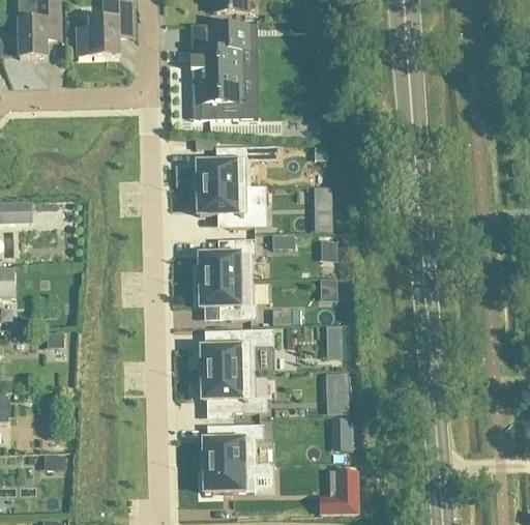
[(18,0),(18,17),(19,56),(47,55),(47,38),(61,38),(60,0),(18,0)]
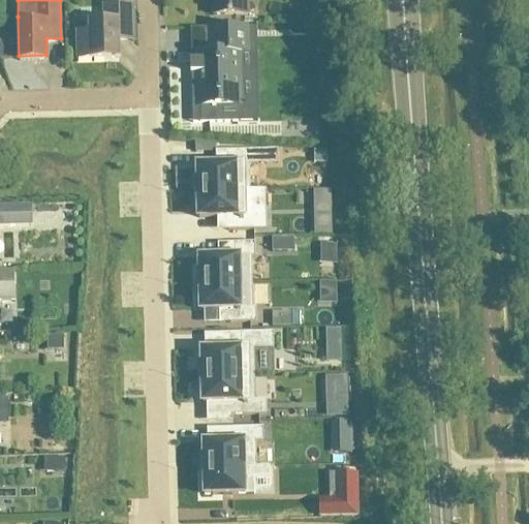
[(89,17),(89,28),(74,28),(75,54),(90,54),(119,53),(118,37),(133,36),(132,0),(103,0),(103,17),(89,17)]
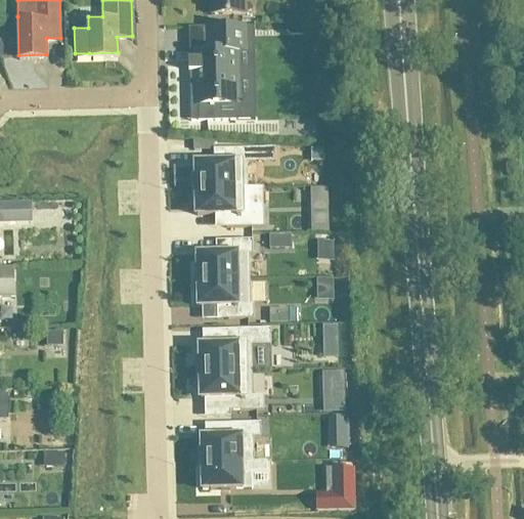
[(210,0),(211,10),(243,9),(242,0),(210,0)]
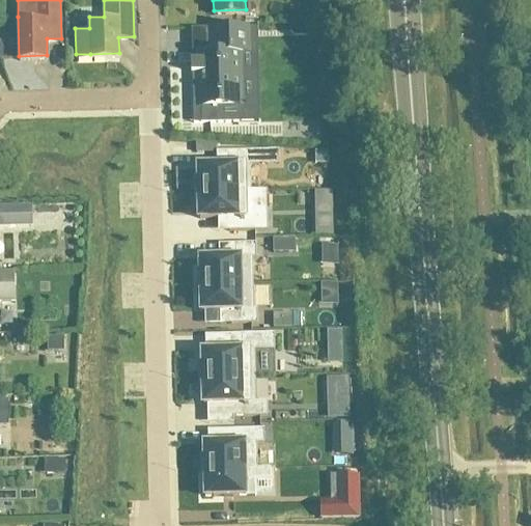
[(313,21),(290,21),(290,27),(295,31),(314,31),(313,21)]
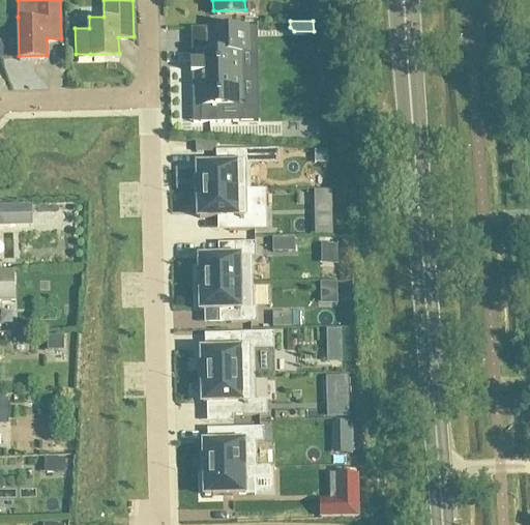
[(195,48),(195,56),(189,56),(190,70),(196,70),(196,101),(201,100),(201,117),(222,117),(222,100),(241,100),(240,48),(248,47),(247,22),(208,23),(208,47),(195,48)]
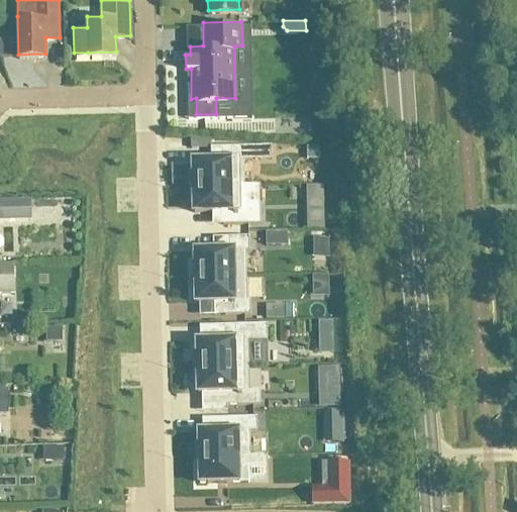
[(181,41),(181,32),(159,32),(159,42),(181,41)]
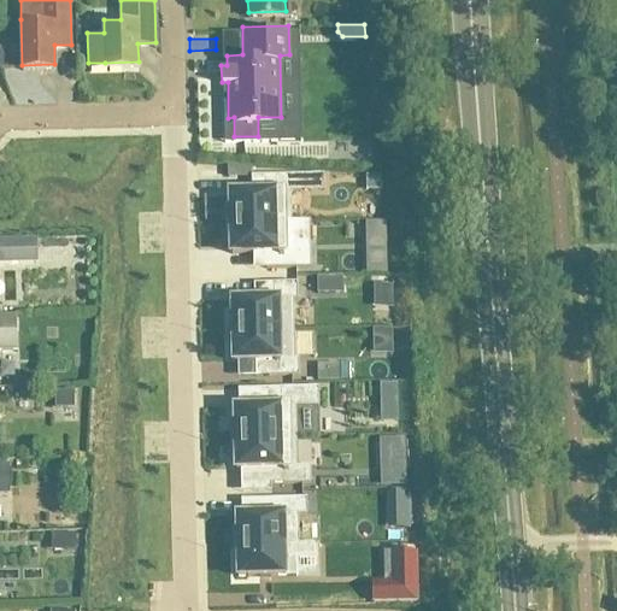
[(366,184),(381,183),(381,169),(366,170),(366,184)]
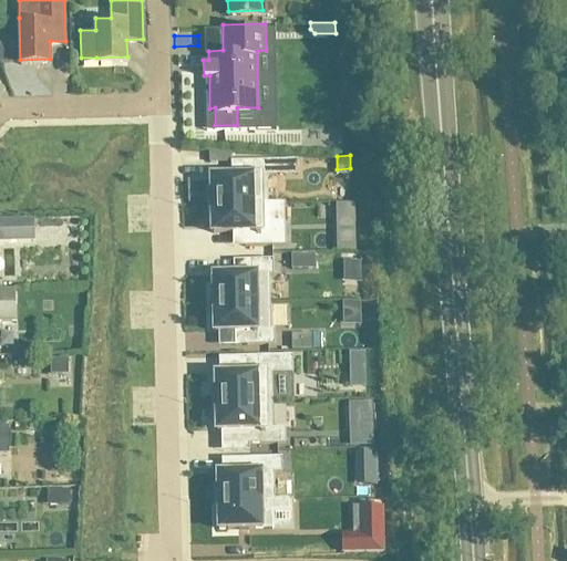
[(212,183),(207,184),(208,199),(215,199),(219,199),(268,198),(268,172),(277,172),(277,170),(271,170),(271,156),(243,156),(244,170),(210,170),(212,183)]
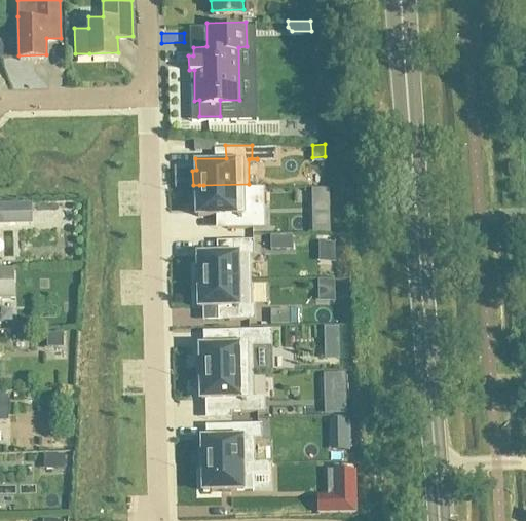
[(199,185),(193,185),(193,200),(196,200),(197,212),(227,212),(227,224),(254,224),(265,224),(265,210),(250,210),(249,184),(203,185),(199,185)]
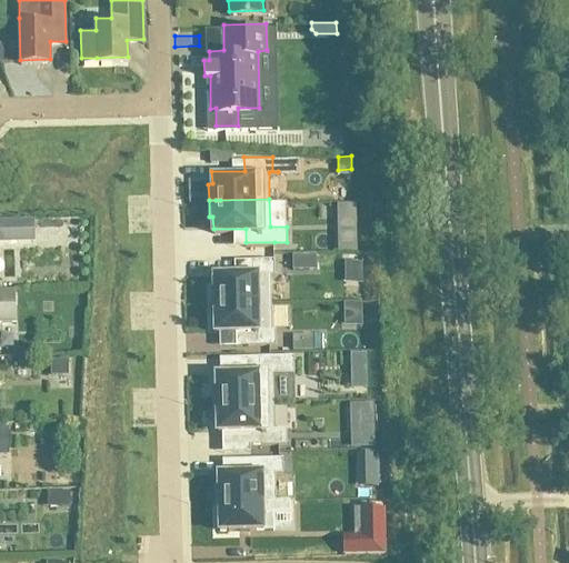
[(32,217),(3,217),(0,217),(0,237),(3,238),(33,237),(32,217)]
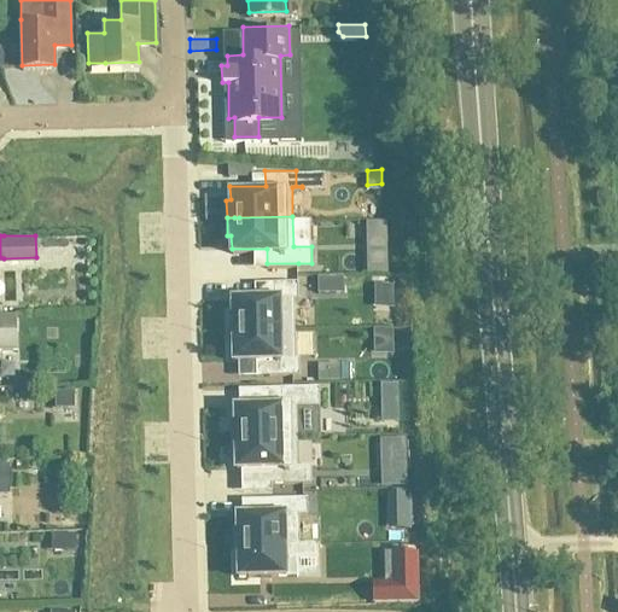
[(386,262),(385,245),(368,245),(369,262),(386,262)]
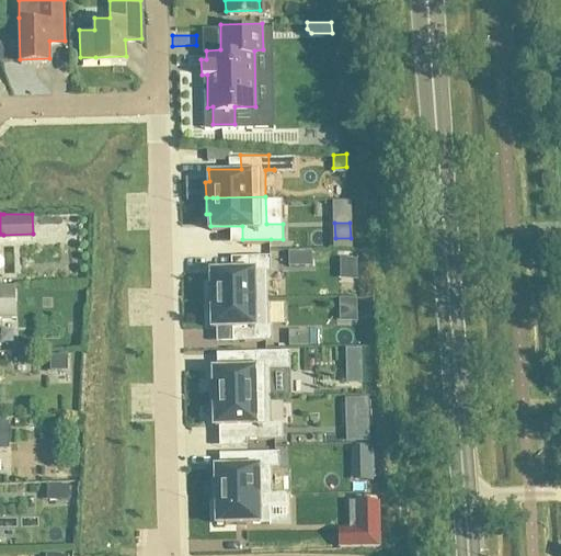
[(212,280),(208,280),(208,296),(219,296),(267,295),(267,268),(271,268),(271,252),(242,252),(243,267),(210,268),(212,280)]
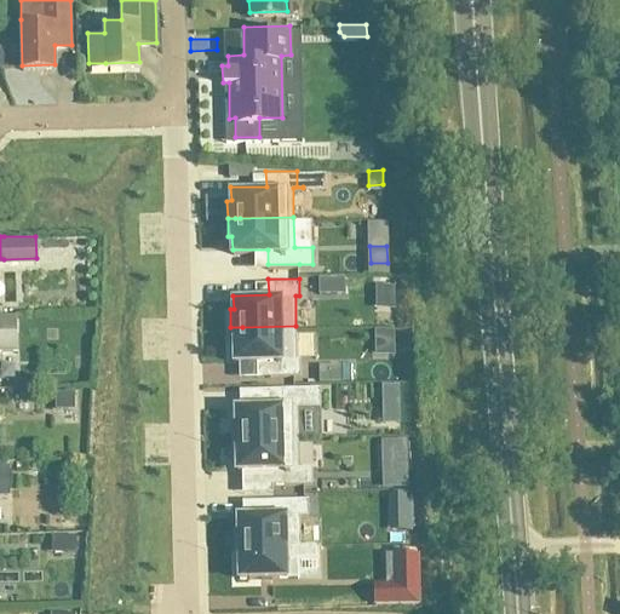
[(18,311),(0,311),(0,345),(19,345),(18,311)]
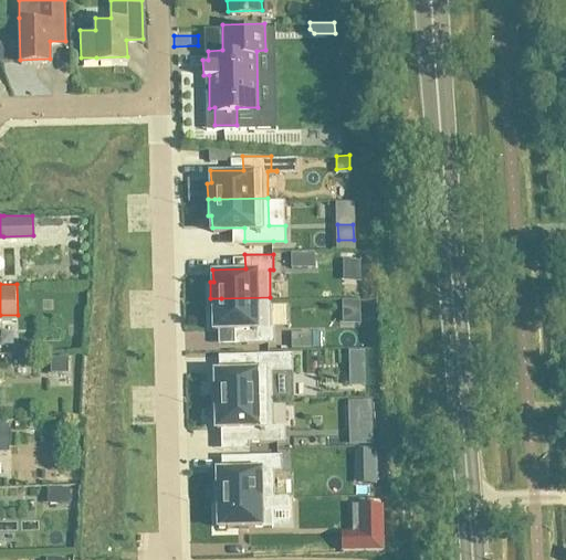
[(221,298),(210,298),(210,315),(213,315),(215,327),(247,326),(247,340),(274,339),(274,324),(271,324),(270,297),(221,298)]
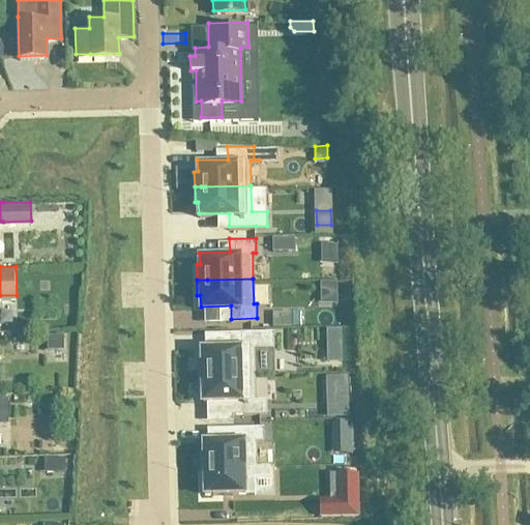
[(291,322),(291,309),(273,309),(273,322),(291,322)]
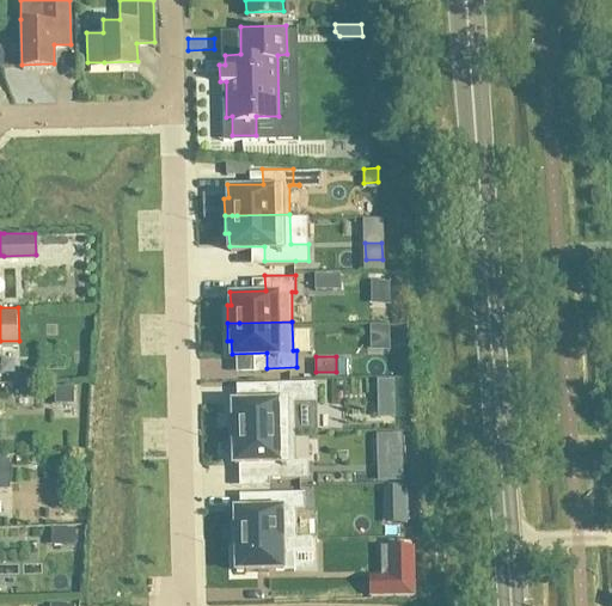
[(66,379),(50,383),(53,399),(69,396),(66,379)]
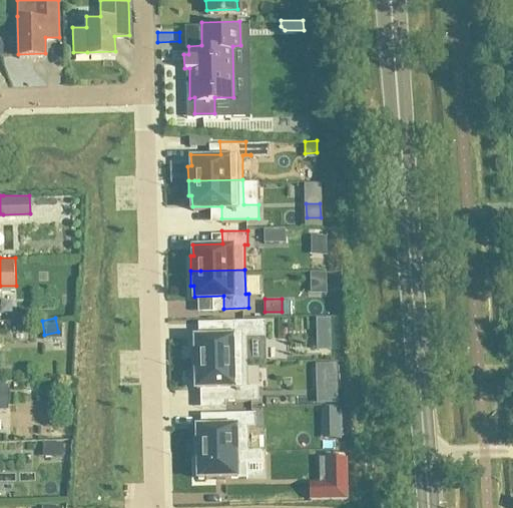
[(195,345),(191,345),(192,360),(202,360),(246,359),(246,334),(266,334),(266,318),(223,319),(224,334),(194,334),(195,345)]
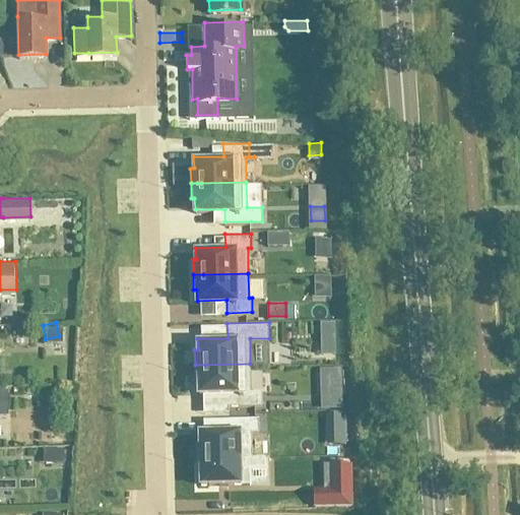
[(205,365),(195,365),(195,380),(198,380),(199,391),(229,390),(229,403),(263,402),(262,388),(251,389),(250,364),(205,365)]
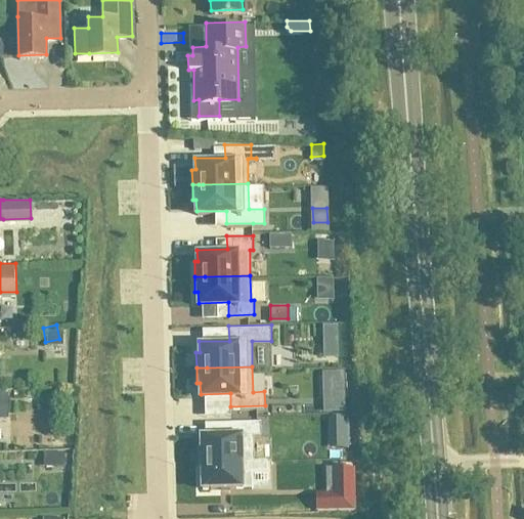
[(325,406),(344,405),(343,392),(324,393),(325,406)]
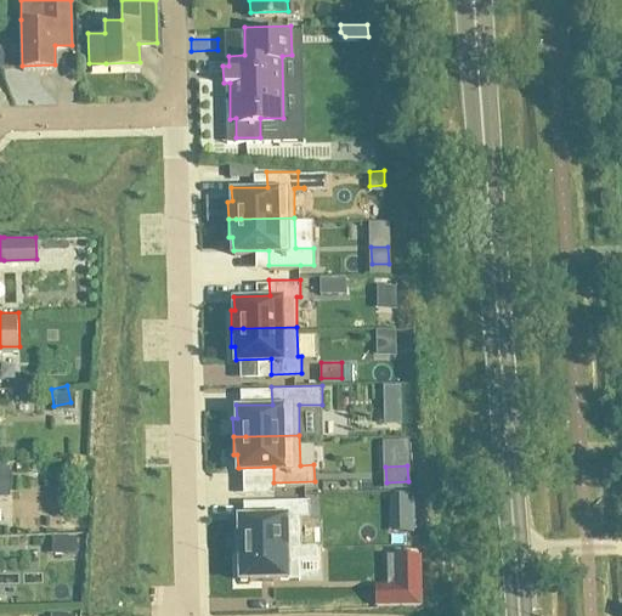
[(239,527),(235,527),(236,546),(242,546),(248,544),(318,543),(318,542),(301,542),(301,514),(310,514),(310,497),(273,497),(275,513),(243,514),(238,514),(239,527)]
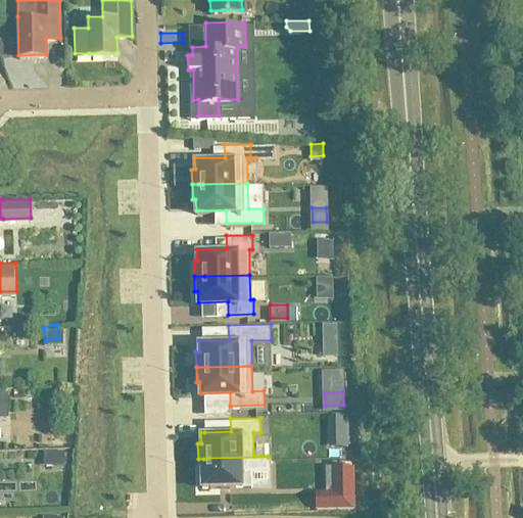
[(64,444),(40,443),(40,458),(64,459),(64,444)]
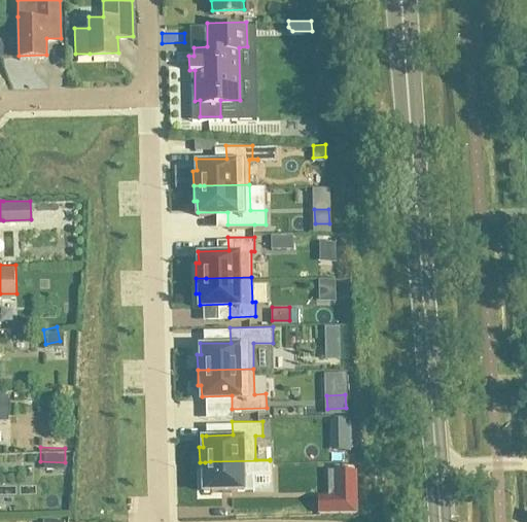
[(205,462),(200,462),(200,478),(203,478),(204,488),(254,487),(253,471),(269,470),(270,460),(210,461),(205,462)]
